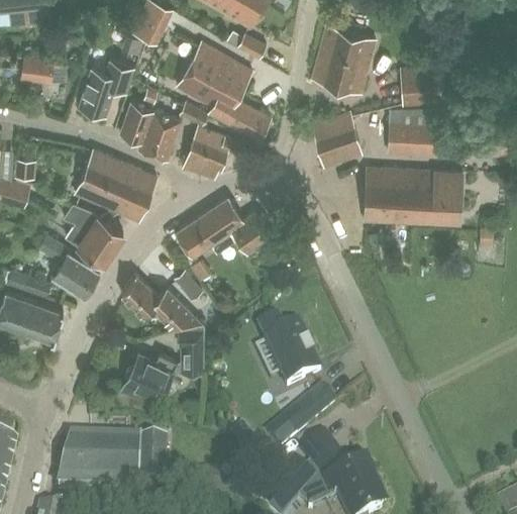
[(0,0),(0,15),(45,10),(48,9),(47,0),(0,0)]
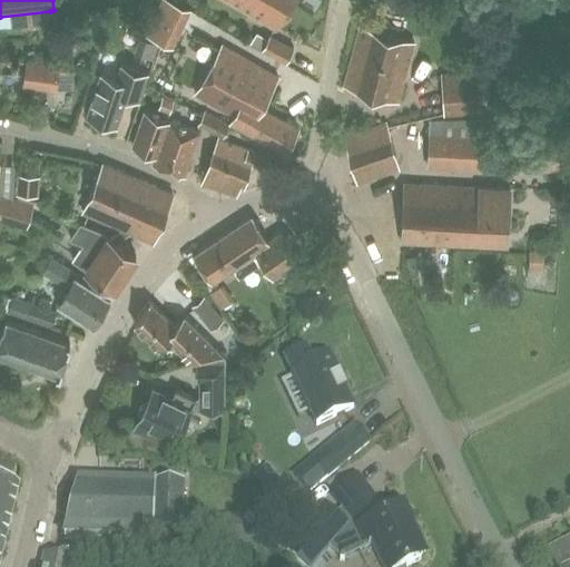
[(190,13),(167,0),(160,0),(143,38),(173,50),(190,13)]
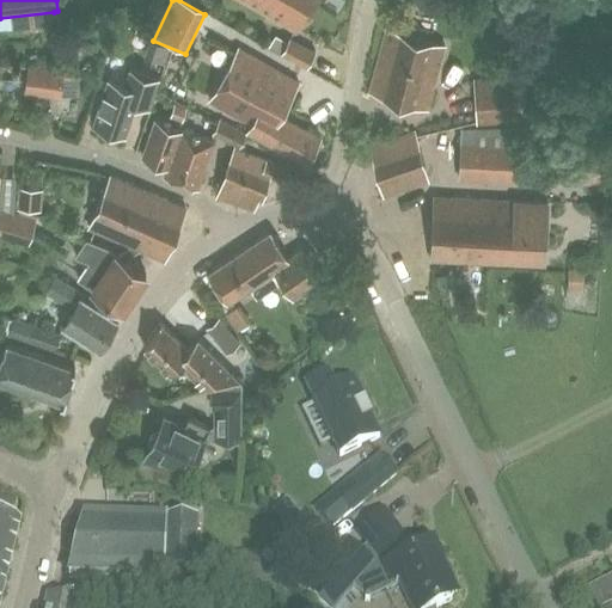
[(317,0),(236,0),(295,36),(317,0)]
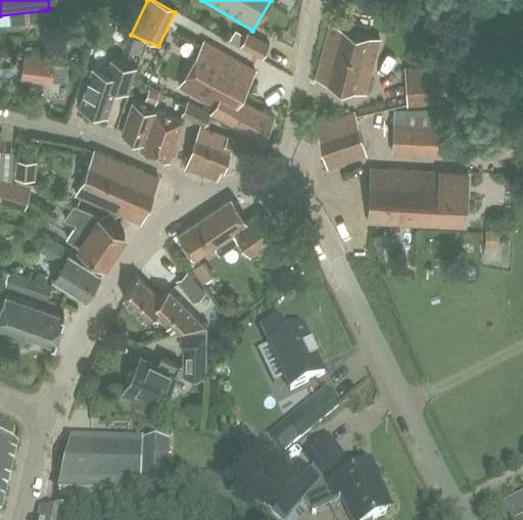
[(46,10),(0,15),(0,27),(18,27),(18,30),(50,26),(49,9),(46,10)]
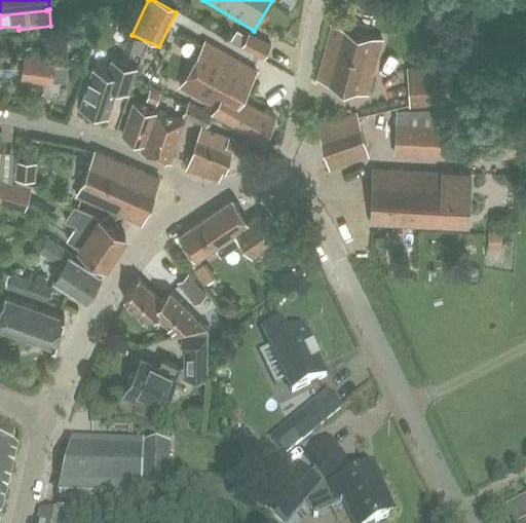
[(382,42),(332,29),(317,82),(368,96),(382,42)]
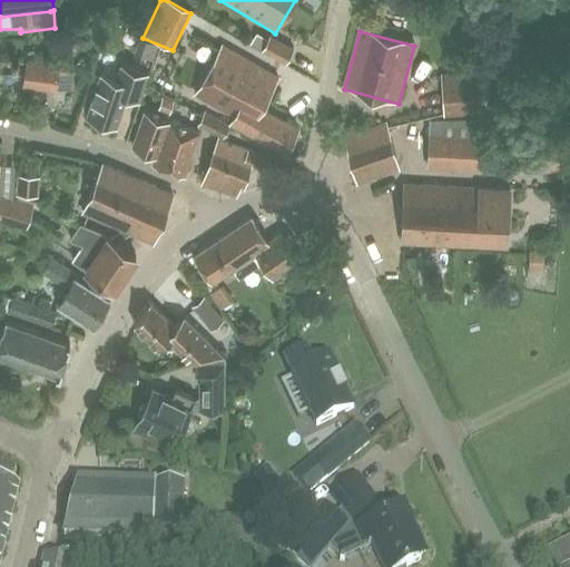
[(261,52),(266,41),(256,35),(248,47),(261,52)]
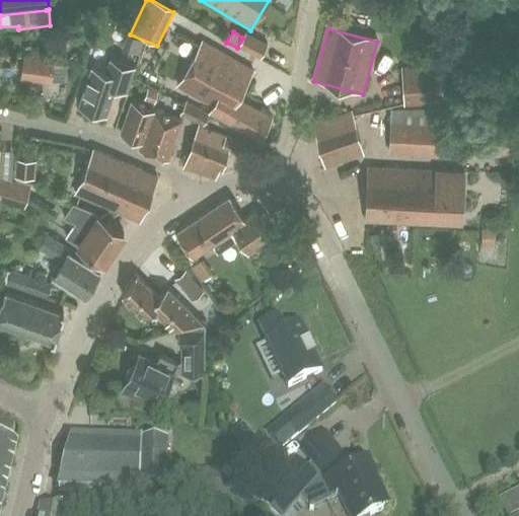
[(244,33),(242,38),(237,48),(260,60),(267,46),(244,33)]
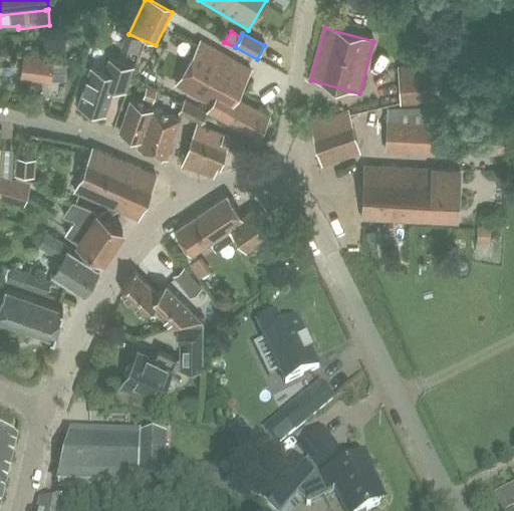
[(251,73),(200,44),(175,87),(211,106),(207,112),(258,139),(268,118),(235,100),(251,73)]
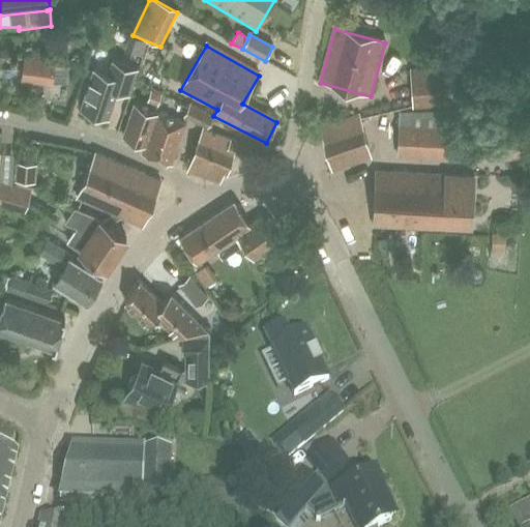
[(52,87),(55,67),(55,62),(24,58),(20,83),(52,87)]
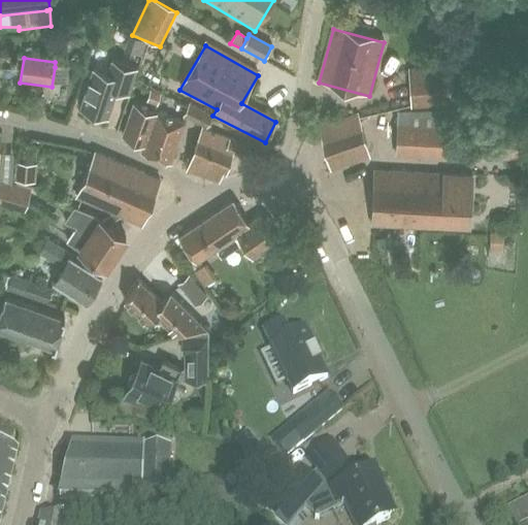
[(92,72),(78,111),(106,121),(116,93),(127,97),(135,72),(110,64),(106,76),(92,72)]
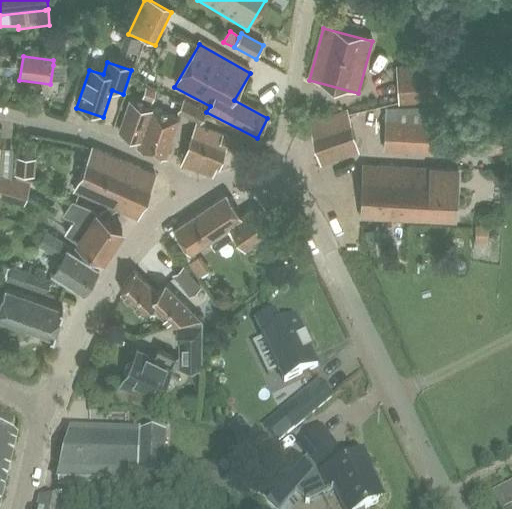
[(399,105),(432,104),(437,103),(435,67),(397,70),(399,105)]
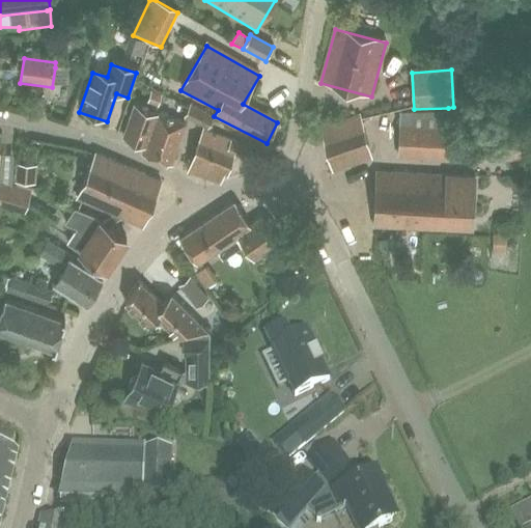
[(157,108),(161,96),(150,92),(146,104),(157,108)]
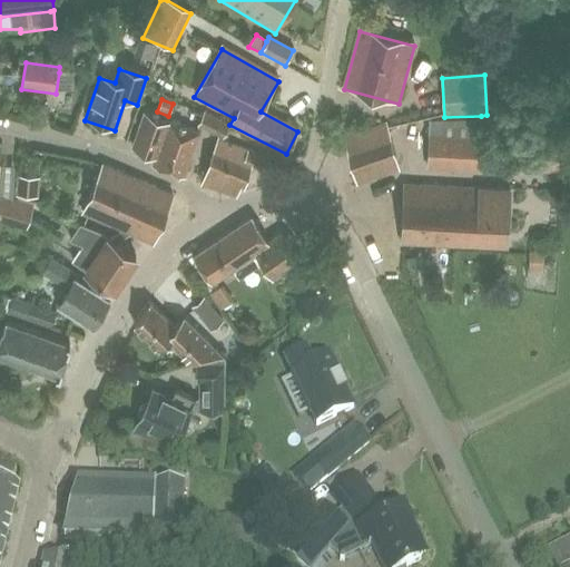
[(209,135),(215,119),(204,113),(196,128),(209,135)]
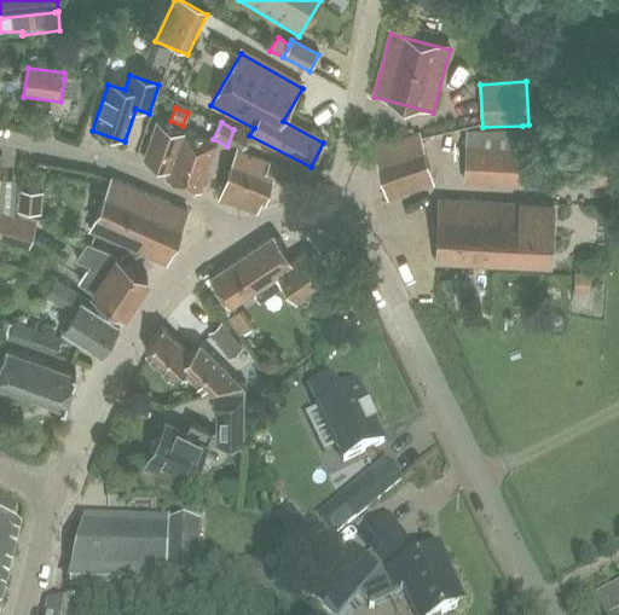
[(169,172),(183,135),(155,125),(143,162),(169,172)]
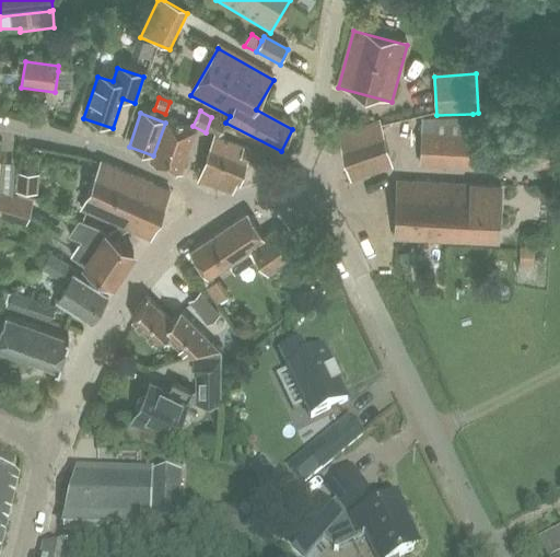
[(421,118),(421,132),(418,166),(474,171),(477,136),(473,136),(473,114),(436,115),(421,118)]
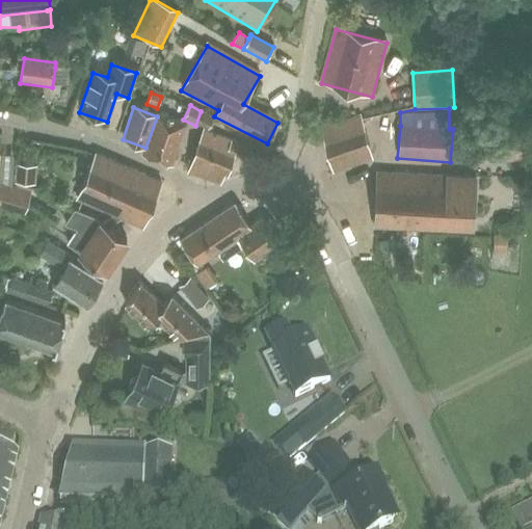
[(201,111),(195,126),(208,131),(214,117),(201,111)]
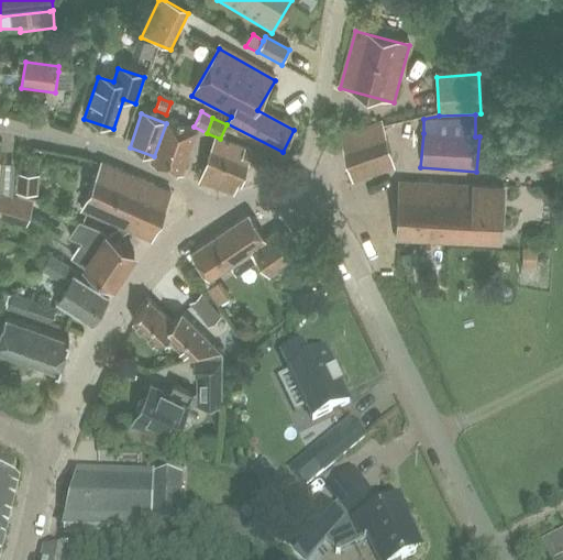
[(154,156),(151,164),(180,176),(196,134),(166,122),(166,123),(154,156)]
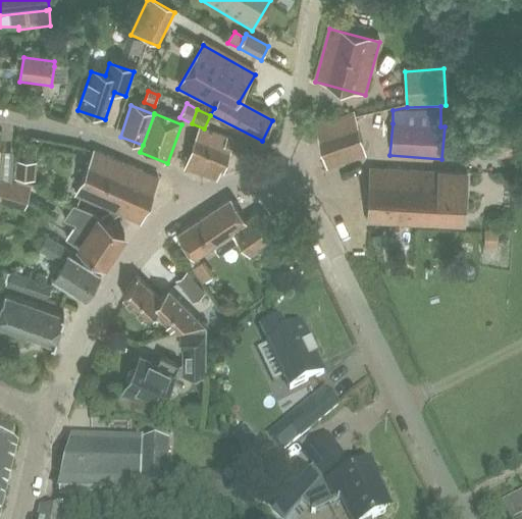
[(353,116),(315,130),(327,171),(365,158),(353,116)]
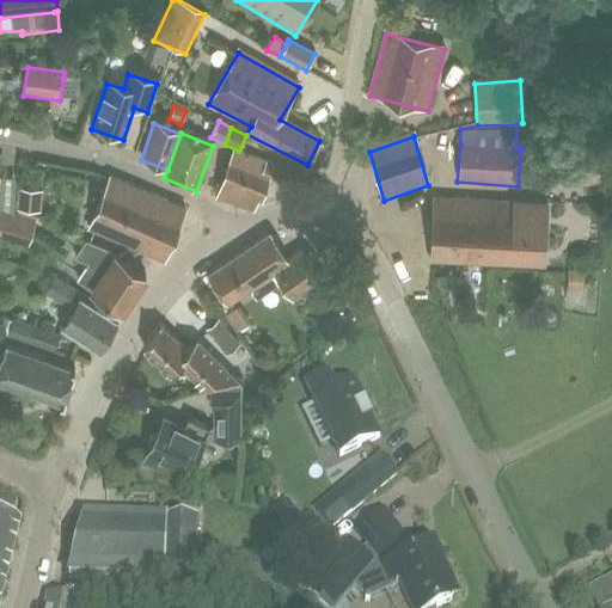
[(286,172),(233,152),(215,200),(254,213),(258,201),(261,202),(269,179),(281,184),(286,172)]
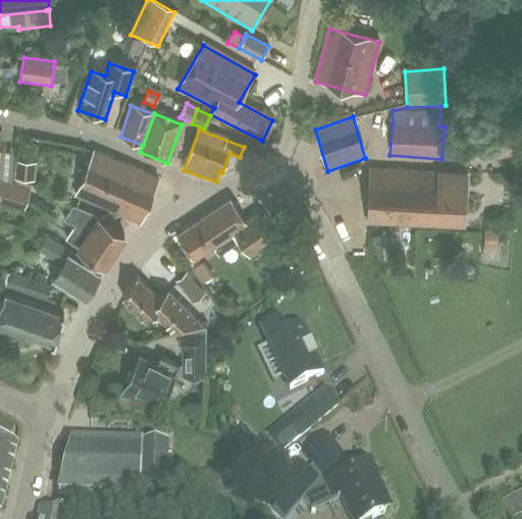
[(157,180),(93,153),(74,198),(138,224),(157,180)]
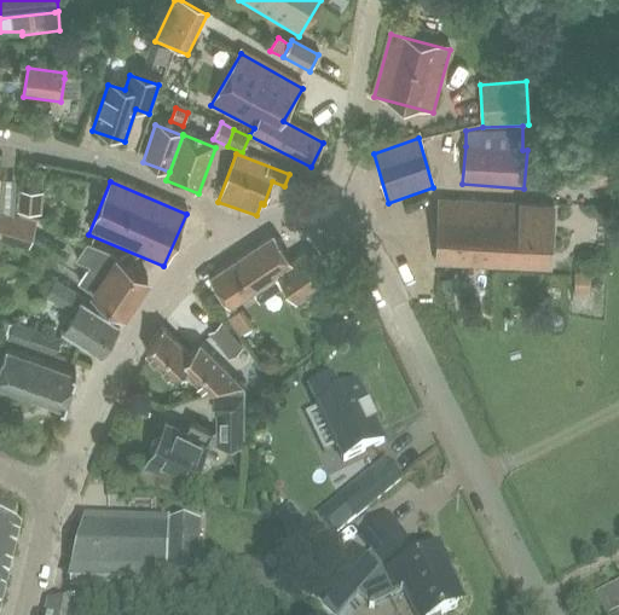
[(18,212),(41,213),(44,192),(19,191),(18,212)]
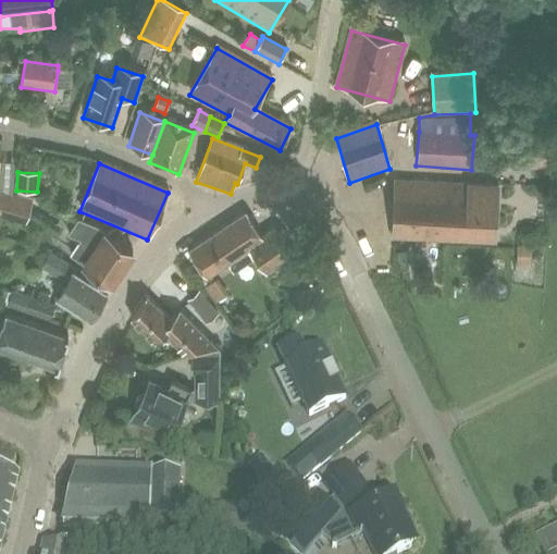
[(498,187),(395,182),(392,239),(495,245),(498,187)]
